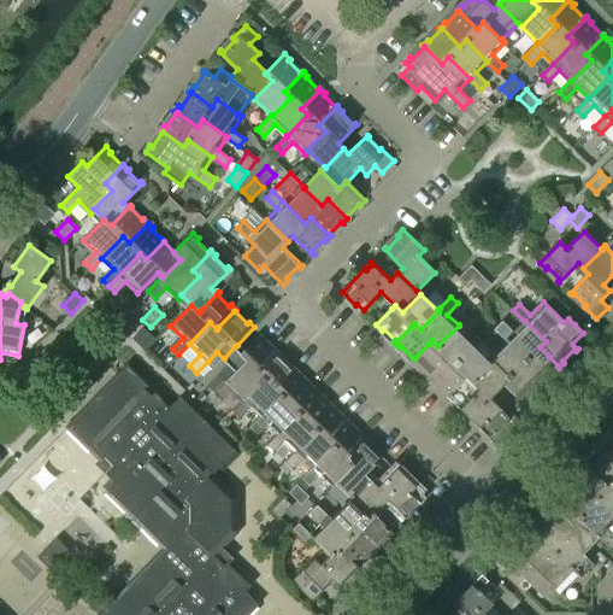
[(473,346),(477,344),(465,332),(476,321),(469,314),(459,324),(459,326),(437,346),(431,340),(429,344),(414,358),(413,358),(411,359),(417,364),(418,363),(430,375),(431,376),(446,361),(449,358),(455,364),(473,346)]
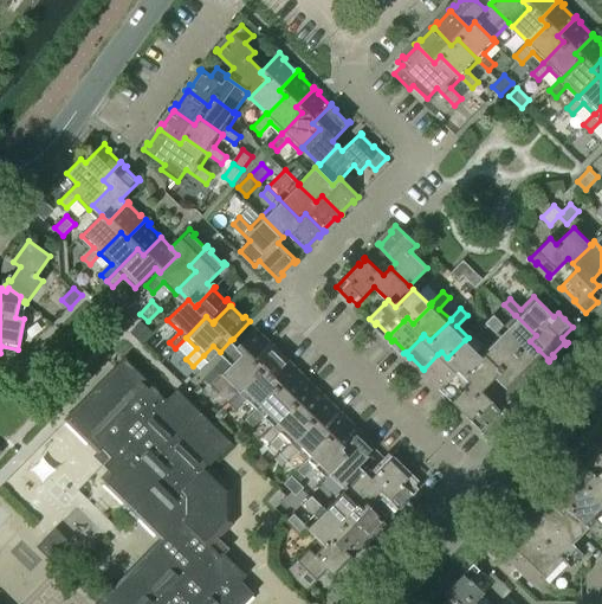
[(516,315),(515,315),(504,326),(493,315),(486,322),(497,333),(500,336),(502,335),(519,353),(513,359),(522,366),(531,377),(530,377),(532,379),(537,373),(536,372),(548,360),(548,359),(538,349),(530,341),(536,335),(516,315)]
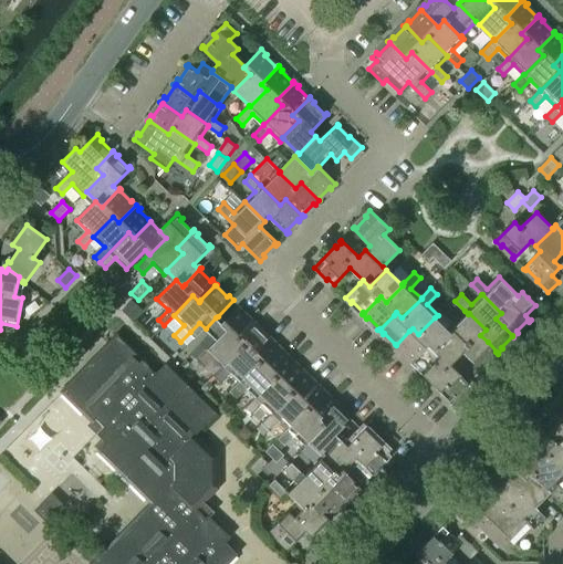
[(254,324),(253,323),(242,312),(244,310),(239,305),(223,322),(221,323),(219,321),(216,317),(206,329),(208,332),(210,334),(217,340),(208,348),(197,358),(205,365),(215,355),(225,365),(227,362),(243,345),(238,340),(240,338),(254,324)]
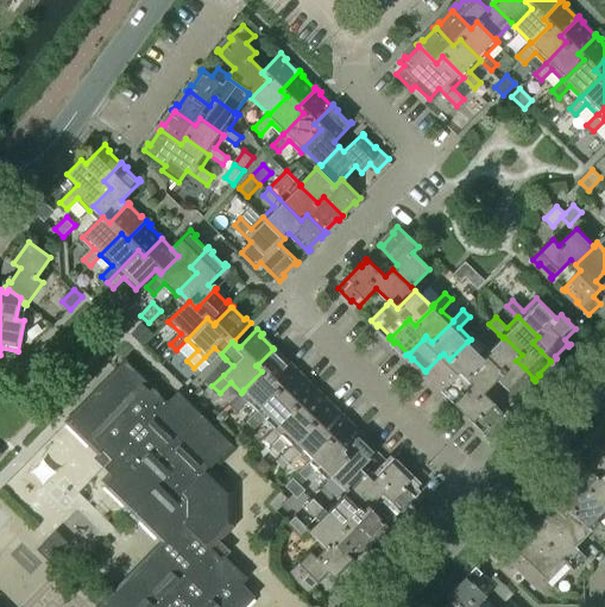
[(504,337),(503,338),(487,355),(505,371),(498,379),(498,380),(506,387),(517,398),(523,393),(521,392),(533,379),(534,379),(524,368),(516,361),(522,355),(504,337)]
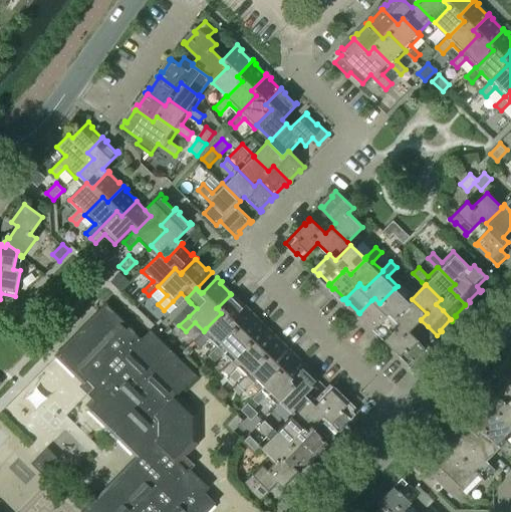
[(411,304),(409,302),(395,288),(379,303),(374,298),(371,300),(359,313),(358,312),(357,313),(361,318),(363,316),(373,326),(371,328),(373,329),(388,315),(389,313),(395,319),(411,304)]
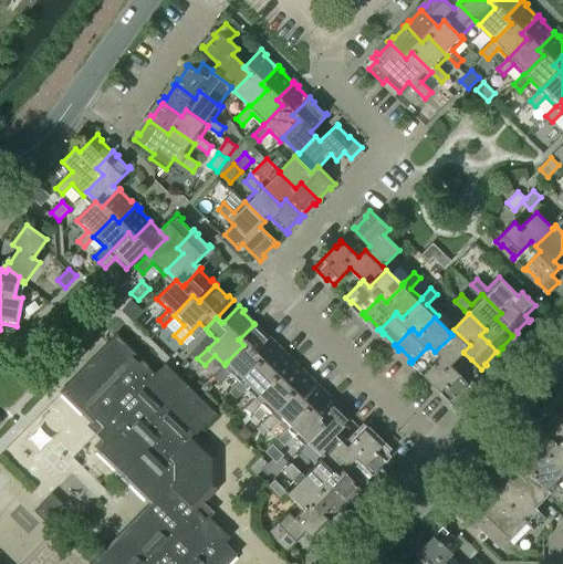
[(271,340),(270,338),(259,327),(260,326),(256,321),(253,323),(254,324),(240,338),(238,340),(243,345),(227,362),(225,365),(215,375),(220,380),(230,371),(240,380),(241,380),(243,378),(260,362),(254,356),(256,354),(271,340)]
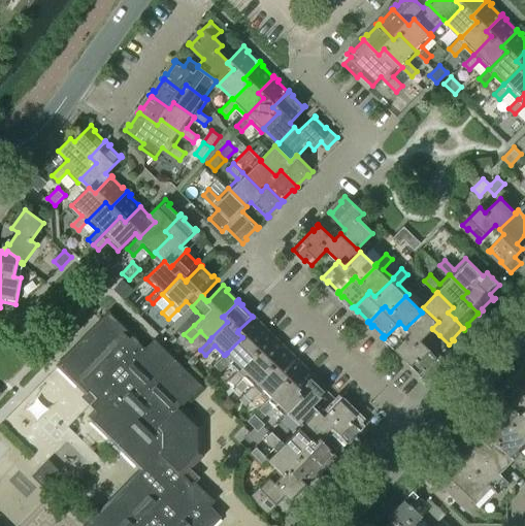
[(427,347),(421,340),(432,329),(432,328),(438,322),(423,307),(420,310),(422,313),(405,328),(411,333),(395,350),(396,351),(398,349),(402,353),(400,355),(411,364),(421,374),(426,369),(432,362),(431,361),(436,356),(427,347)]
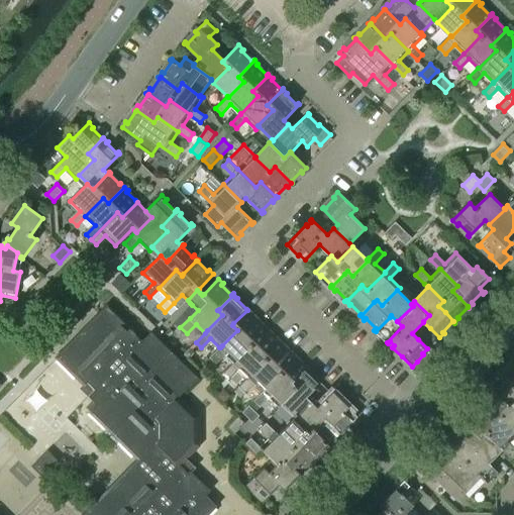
[(85,514),(1,514),(0,514),(202,514),(212,506),(204,498),(211,490),(191,471),(189,473),(180,465),(192,451),(199,444),(199,415),(192,408),(180,396),(199,377),(152,331),(142,341),(135,334),(137,333),(109,305),(59,357),(87,385),(89,382),(96,390),(89,396),(96,403),(90,409),(140,458),(85,514)]
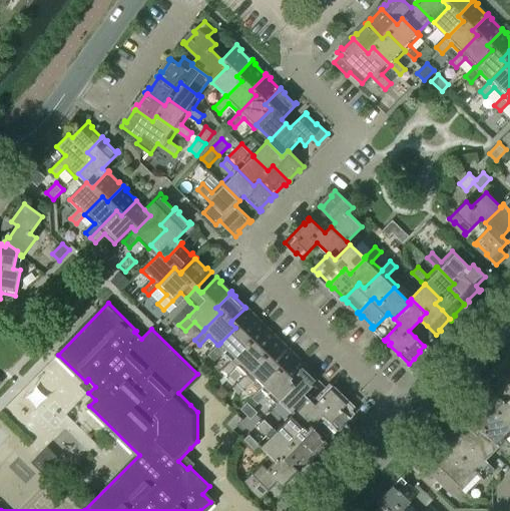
[(260,322),(259,321),(248,311),(250,310),(245,306),(244,307),(245,308),(231,321),(230,323),(235,328),(220,343),(218,345),(208,355),(214,360),(223,351),(231,359),(232,360),(235,357),(249,342),(244,337),(246,335),(260,322)]
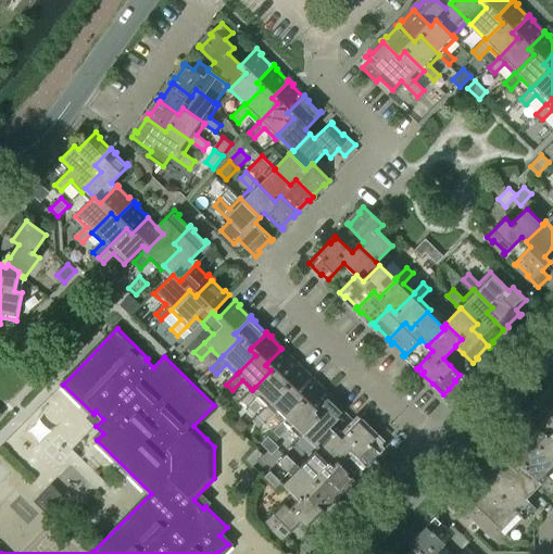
[(298,364),(297,364),(286,353),(287,351),(283,347),(280,348),(281,349),(267,363),(265,365),(271,370),(255,387),(252,390),(242,400),(248,405),(258,395),(267,404),(267,405),(268,405),(271,403),(287,386),(281,380),(284,379),(298,364)]
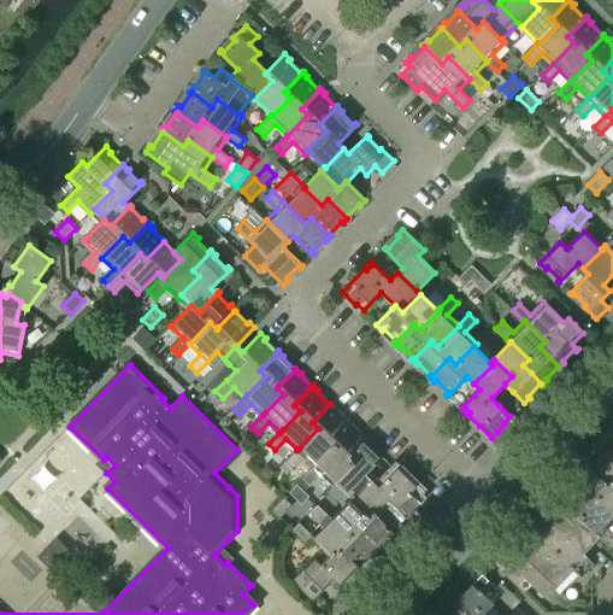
[(347,422),(346,421),(334,409),(336,408),(330,402),(329,404),(330,404),(314,421),(312,422),(318,428),(300,447),(298,450),(296,450),(287,461),(293,467),(304,456),(314,467),(318,464),(336,446),(330,440),(331,438),(347,422)]
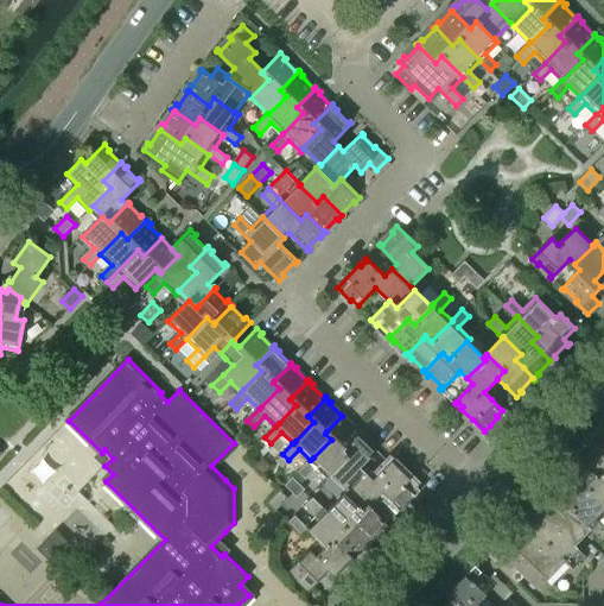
[(331,474),(348,456),(342,450),(353,440),(360,433),(358,431),(347,420),(348,418),(343,412),(341,415),(342,416),(326,431),(325,434),(331,440),(313,458),(310,460),(299,471),(306,478),(316,467),(328,478),(329,479),(331,475),(331,474)]
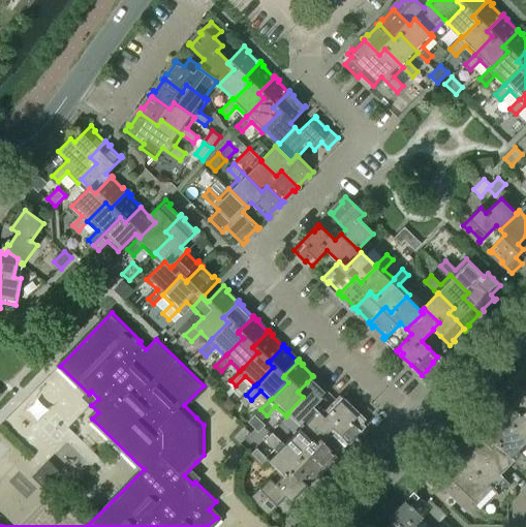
[(328,390),(317,380),(318,378),(313,374),(312,375),(313,376),(307,382),(298,392),(303,397),(288,412),(288,413),(303,427),(319,411),(314,406),(322,398),(331,391),(329,389),(328,390)]
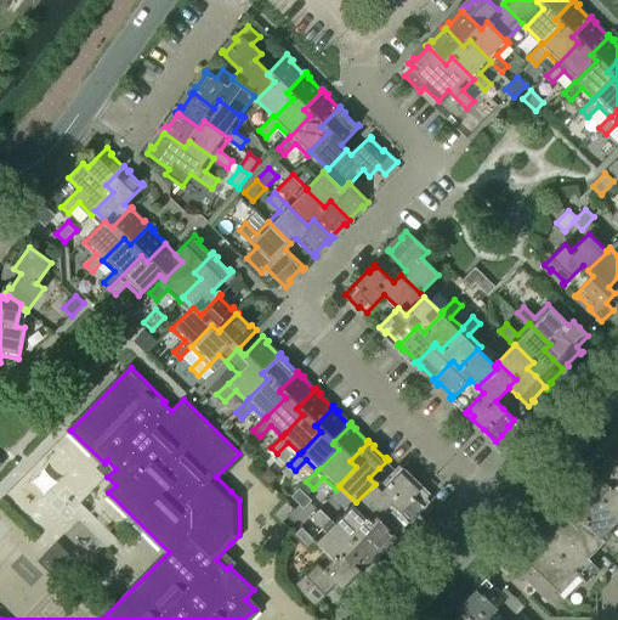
[(617,457),(611,452),(608,454),(611,456),(599,468),(597,466),(593,471),(612,490),(617,485),(617,457)]
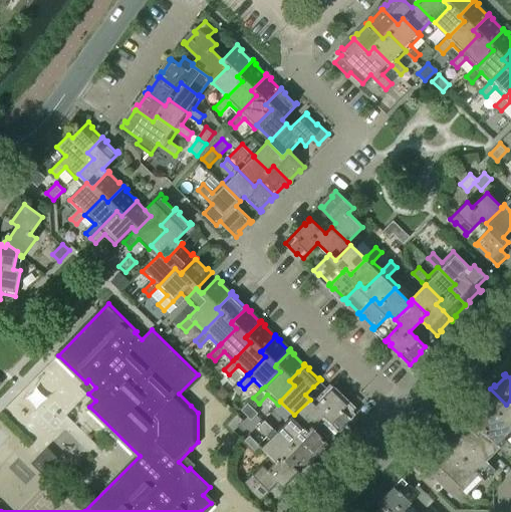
[(506,405),(490,389),(489,390),(491,391),(481,401),(479,400),(476,404),(492,420),(498,414),(510,427),(510,401),(506,405)]
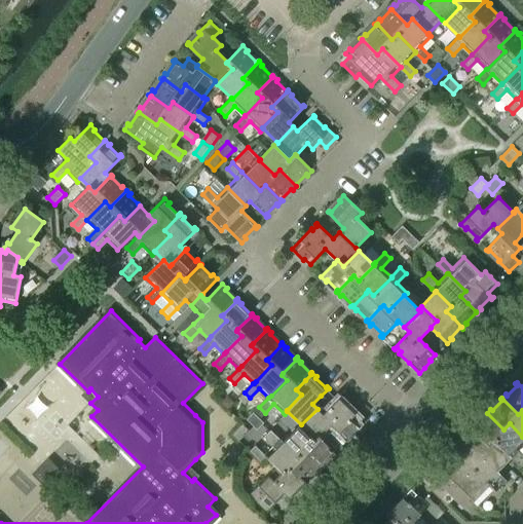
[(357,415),(345,404),(343,406),(339,402),(341,400),(339,399),(324,414),(318,409),(301,424),(298,427),(313,443),(320,437),(332,425),(340,435),(346,440),(352,435),(353,436),(360,429),(365,423),(357,415)]
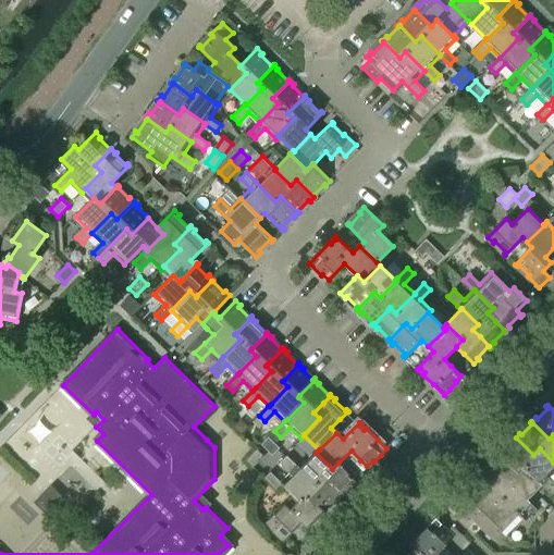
[(273,455),(281,447),(270,436),(262,444),(273,455)]
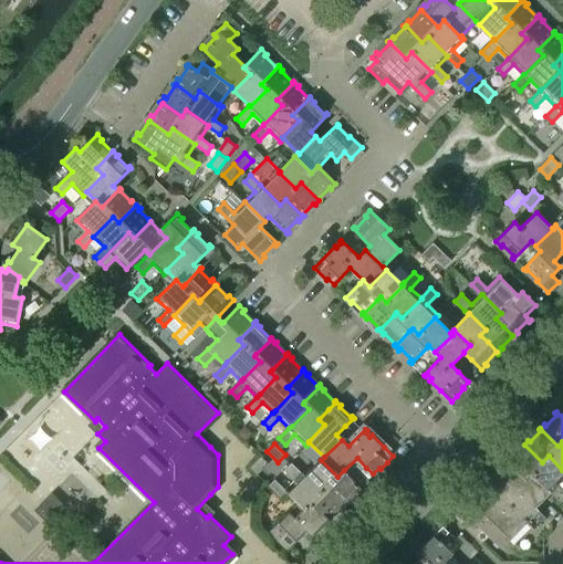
[(562,470),(549,456),(542,462),(524,445),(523,445),(524,447),(513,458),(512,456),(508,460),(527,479),(533,472),(552,491),(551,492),(561,502),(562,500),(562,491),(556,486),(562,479),(562,470)]
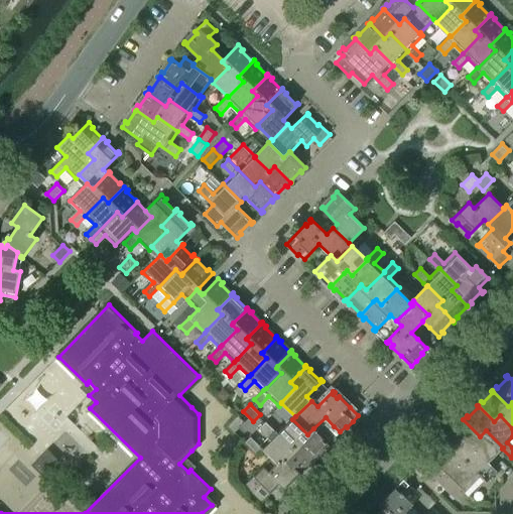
[(229,425),(236,432),(246,421),(239,415),(229,425)]
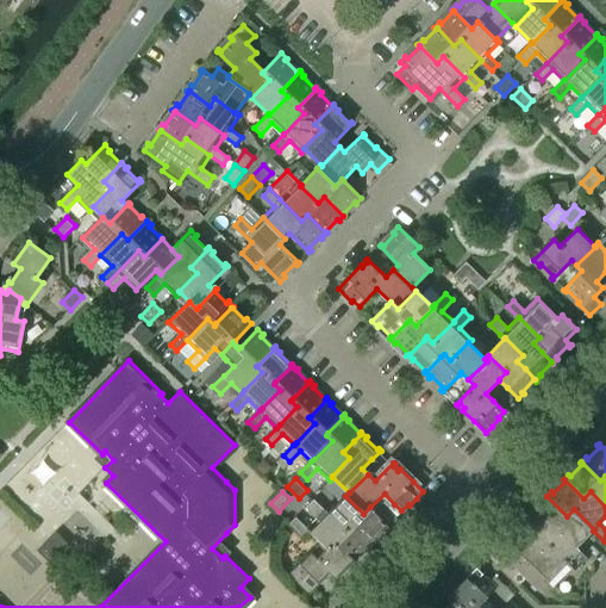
[(374,510),(370,507),(363,514),(345,496),(329,513),(328,513),(345,531),(353,525),(356,528),(370,543),(370,541),(382,529),(385,531),(389,526),(374,510)]
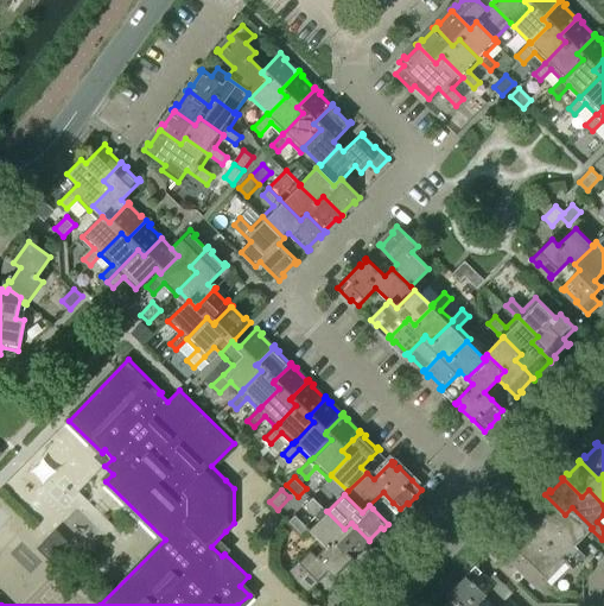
[(592,528),(572,507),(565,515),(545,494),(544,496),(546,497),(536,506),(535,505),(520,521),(534,534),(523,544),(509,531),(496,545),(522,570),(526,567),(531,572),(527,575),(540,588),(566,561),(574,568),(586,555),(576,545),(591,529),(592,528)]
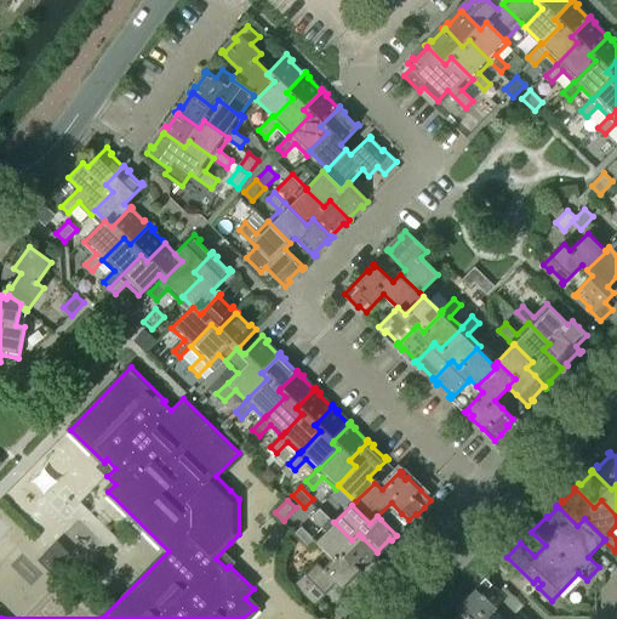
[(352,540),(333,522),(335,522),(320,507),(314,515),(325,526),(314,537),(313,538),(316,541),(333,558),(335,560),(341,551),(346,556),(361,572),(361,571),(360,568),(372,556),(373,558),(380,552),(377,551),(377,552),(363,538),(359,534),(352,540)]
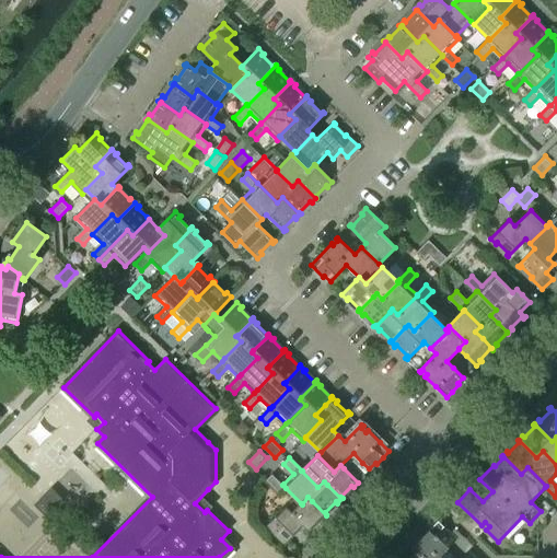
[(286,488),(282,485),(283,484),(274,474),(267,479),(281,493),(286,488)]
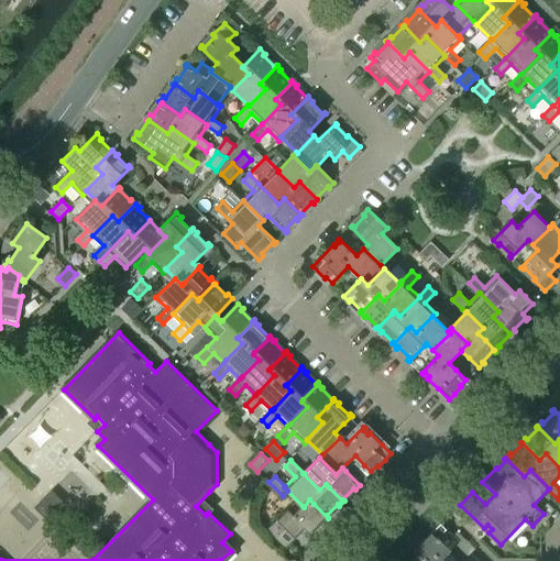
[(58,509),(65,502),(53,490),(35,507),(48,520),(58,509)]
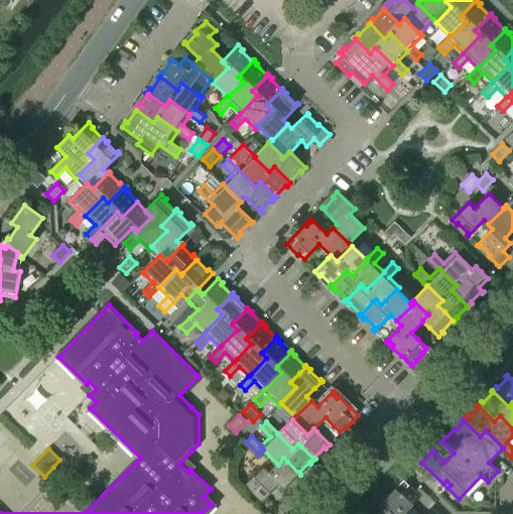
[(284,489),(298,474),(299,475),(300,475),(293,468),(287,462),(283,458),(278,465),(277,464),(269,472),(264,467),(247,484),(251,488),(253,487),(263,497),(262,498),(263,499),(278,484),(284,489)]
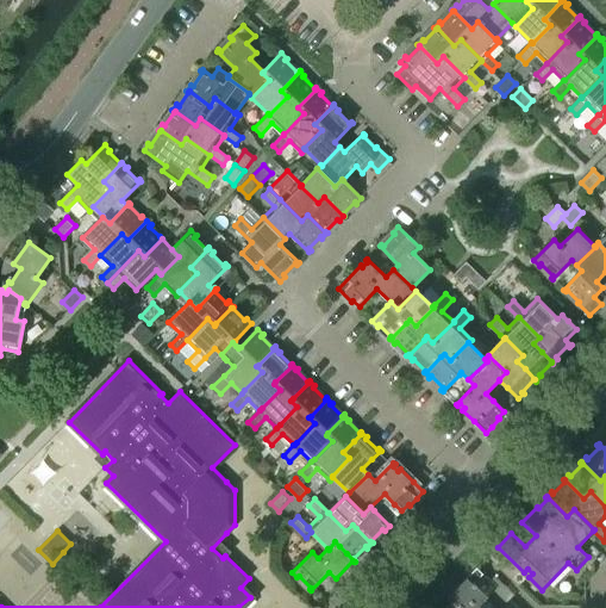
[(488,597),(497,588),(489,582),(491,581),(486,576),(478,568),(469,576),(468,577),(449,596),(460,607),(481,607),(479,606),(488,597)]
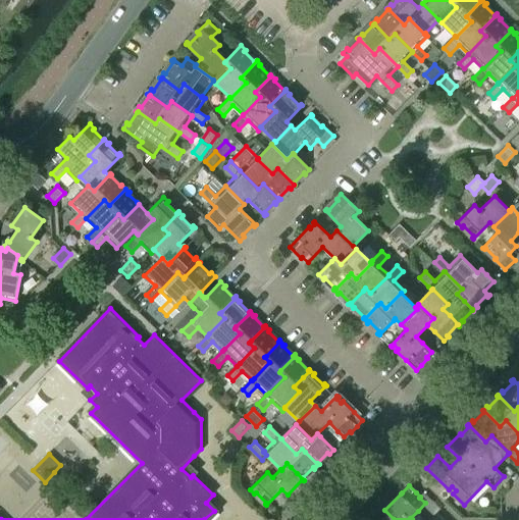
[(394,519),(384,510),(383,511),(388,515),(382,519),(394,519)]
